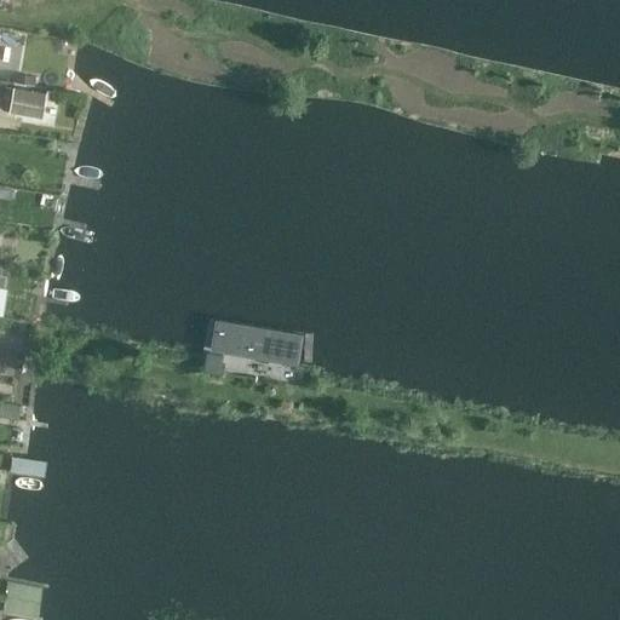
[(0,30),(0,70),(10,70),(11,32),(0,30)]
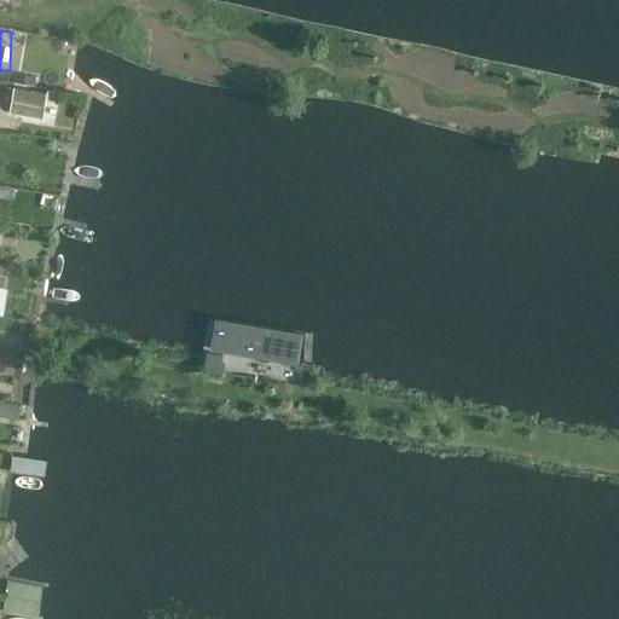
[(35,84),(36,75),(16,71),(15,80),(35,84)]
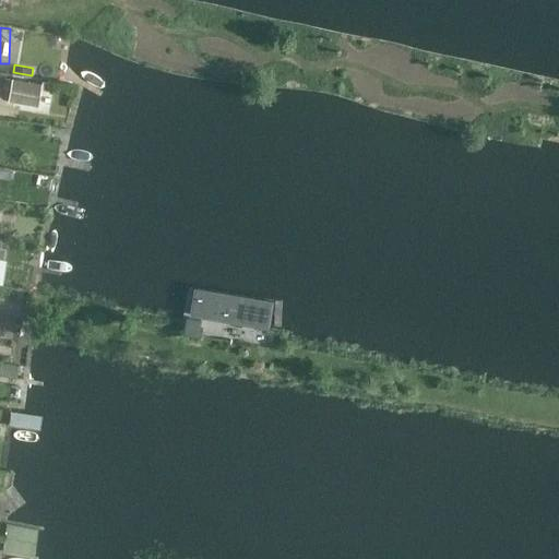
[(0,98),(37,106),(42,83),(4,76),(0,97),(0,98)]
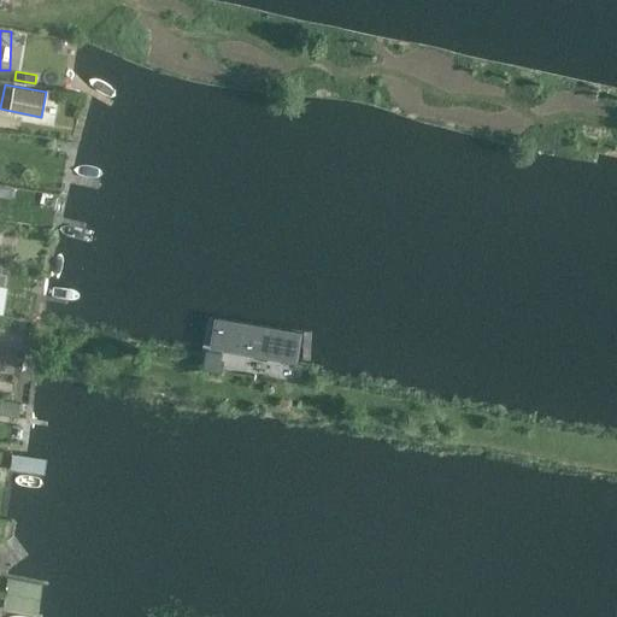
[(206,347),(204,362),(222,365),(224,351),(206,347)]
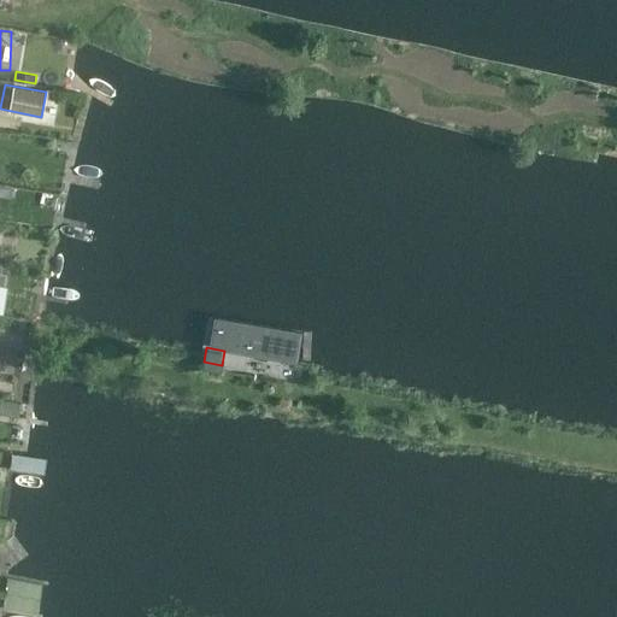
[(0,415),(13,417),(16,404),(1,401),(0,407),(0,415)]
